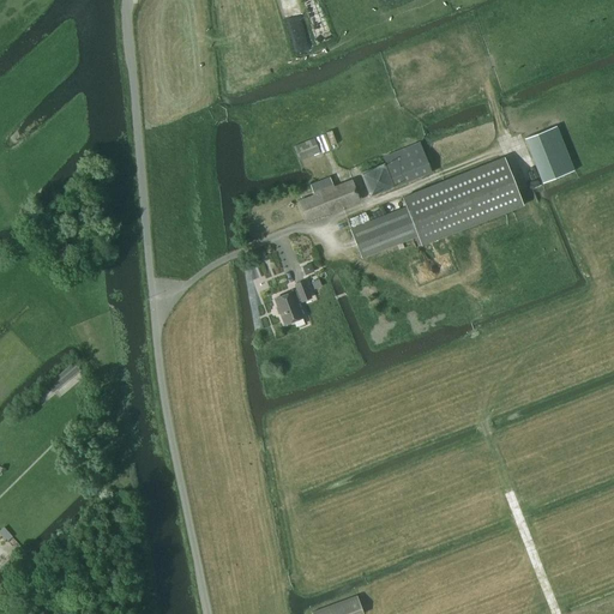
[(573,170),(557,126),(524,138),(542,184),(573,170)]
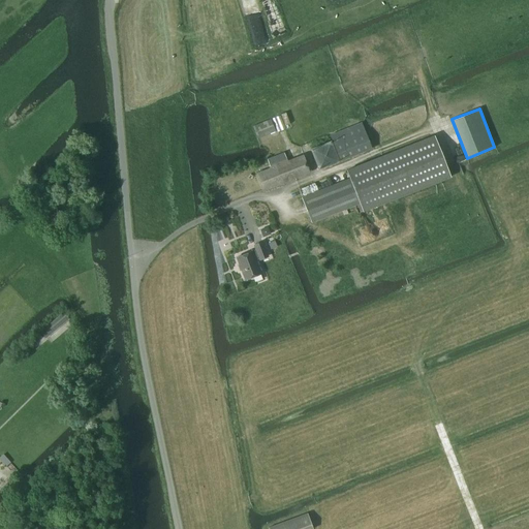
[(271,120),(253,127),(258,138),(275,131),(271,120)]
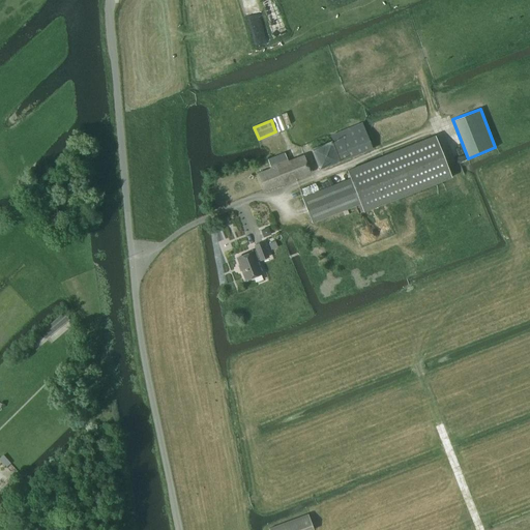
[(362,123),(331,136),(342,160),(373,148),(362,123)]
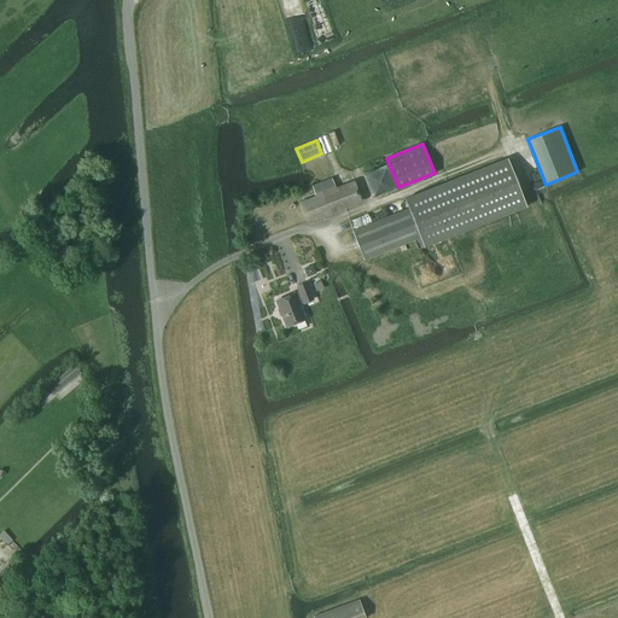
[(409,209),(353,231),(365,260),(420,238),(425,248),(526,207),(507,158),(406,199),(409,209)]
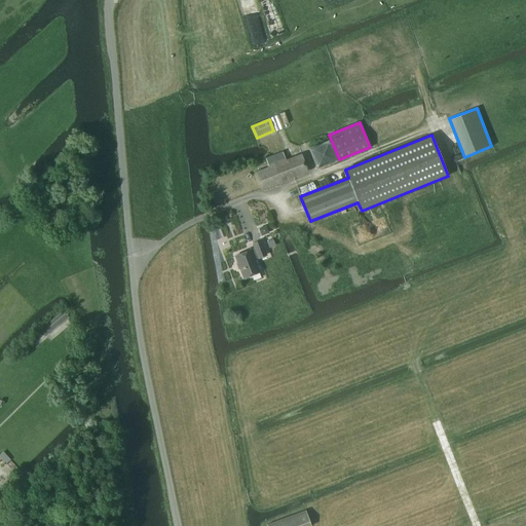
[(287,159),(284,151),(266,158),(269,166),(256,172),(263,189),(309,171),(302,153),(287,159)]
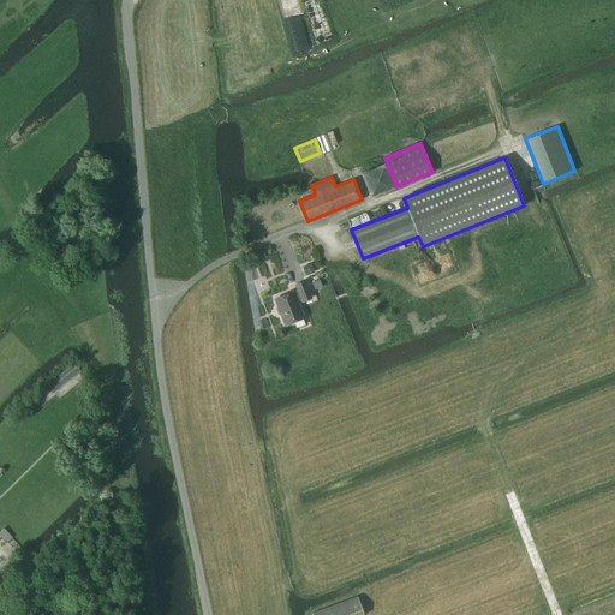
[(296,285),(298,291),(275,299),(285,324),(304,317),(298,302),(302,300),(303,302),(311,298),(305,281),(296,285)]
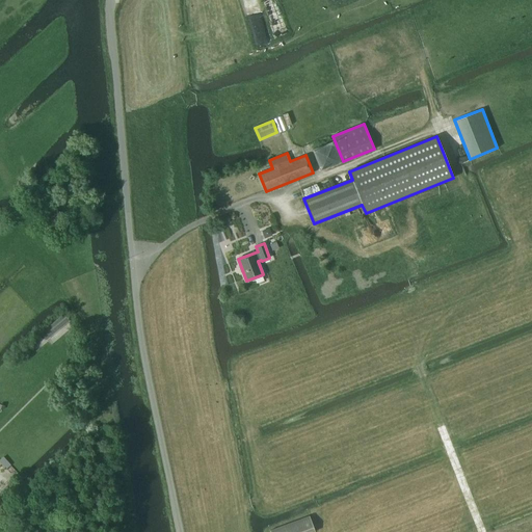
[(64,313),(41,333),(46,339),(69,319),(64,313)]
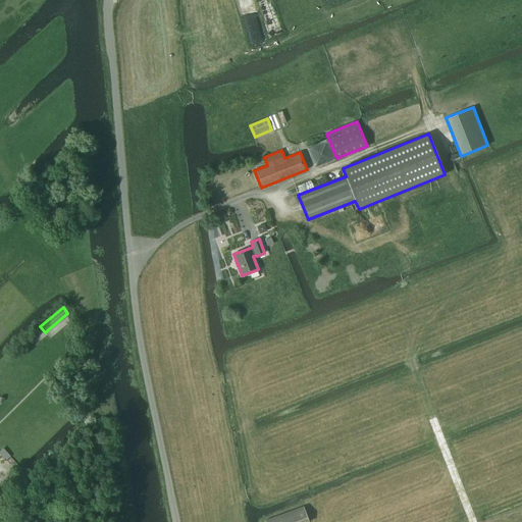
[(308,521),(304,509),(264,521),(308,521)]
